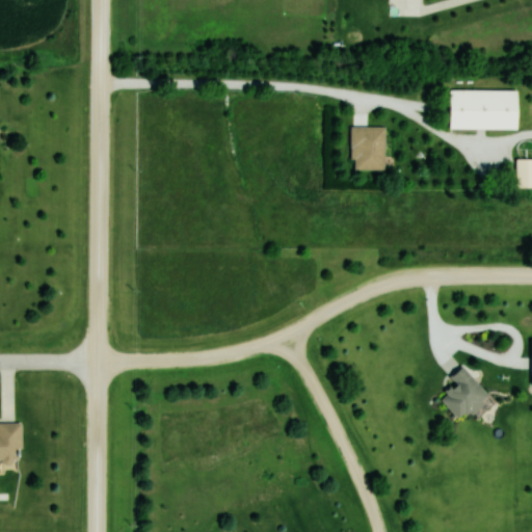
[(516,129),(516,89),(448,89),(448,129),(516,129)]
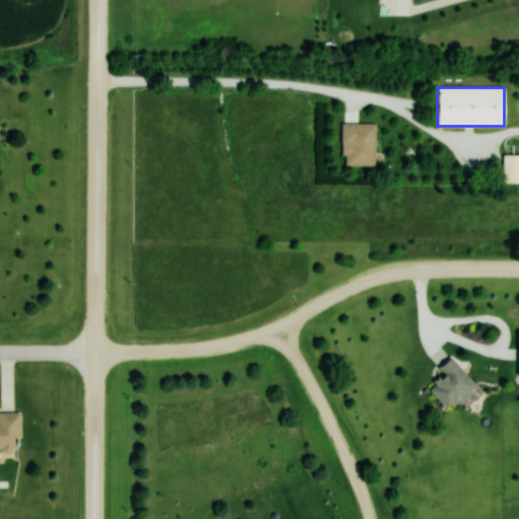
[(375,123),(342,123),(342,165),(375,165),(375,123)]
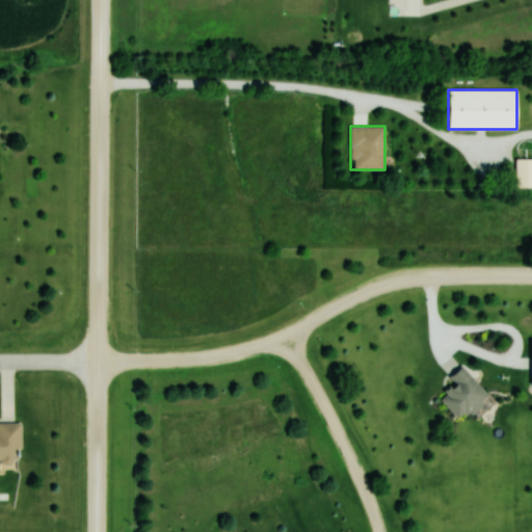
[(515,187),(531,187),(531,158),(515,159),(515,187)]
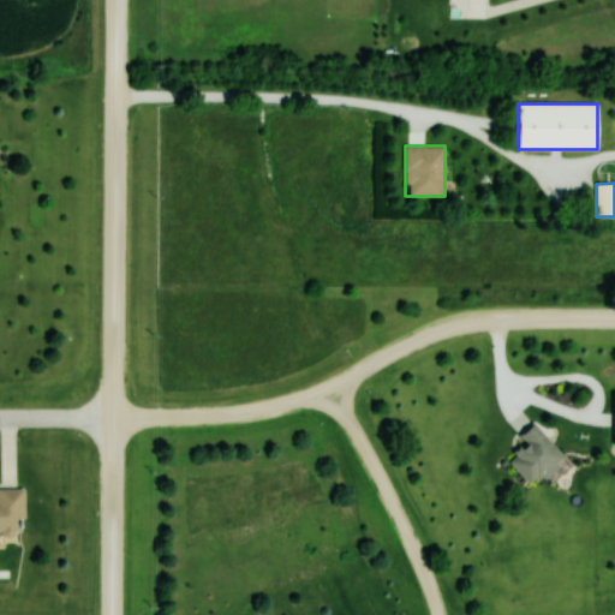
[(525,446),(507,460),(527,487),(562,459),(533,423),(518,435),(525,446)]
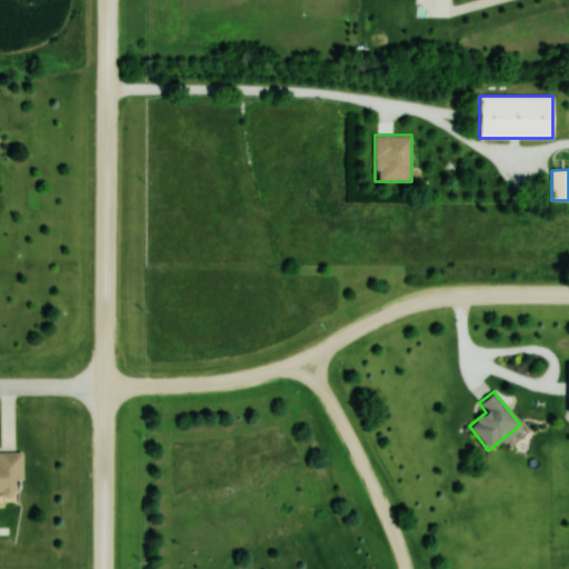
[(0,491),(0,492),(0,497),(13,497),(13,480),(21,480),(21,451),(0,450),(0,491)]
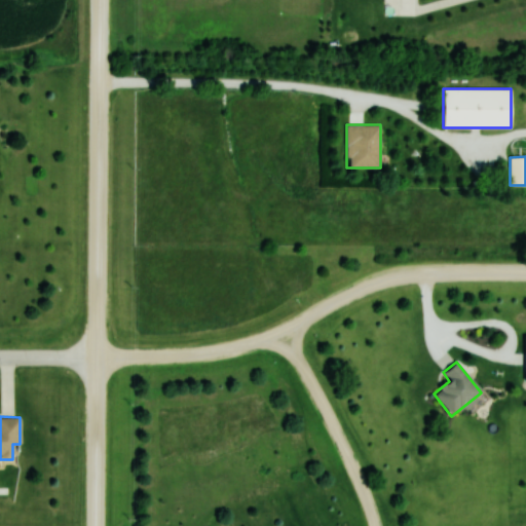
All buildings are outlined.
